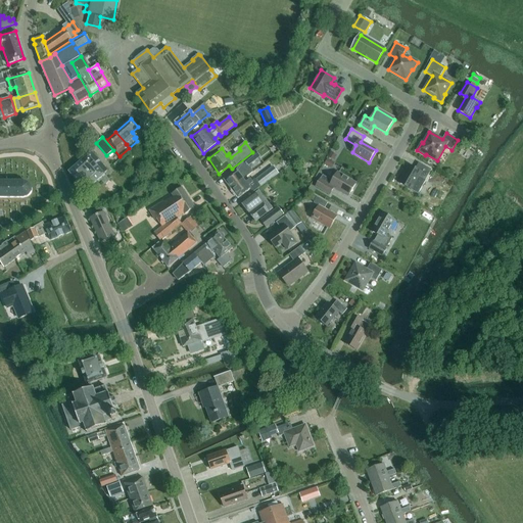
[(331,152),(328,156),(334,160),(337,155),(331,152)]
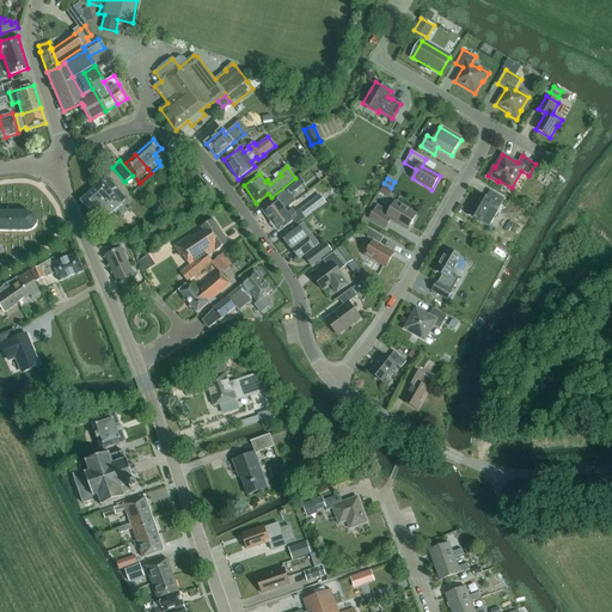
[(104,183),(103,182),(81,201),(101,224),(122,204),(122,203),(127,200),(108,179),(104,183)]
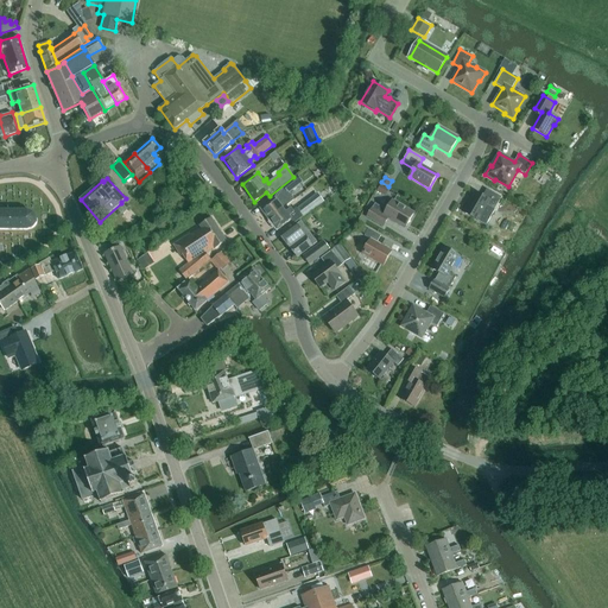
[(286,190),(276,198),(260,209),(268,220),(284,209),(283,208),(293,200),(289,192),(297,185),(292,179),(284,185),(286,190)]
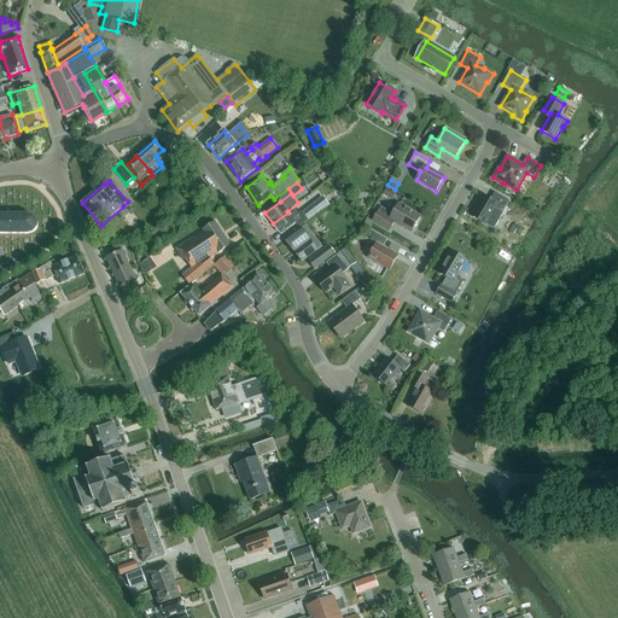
[(392,199),(396,193),(388,188),(384,194),(392,199)]
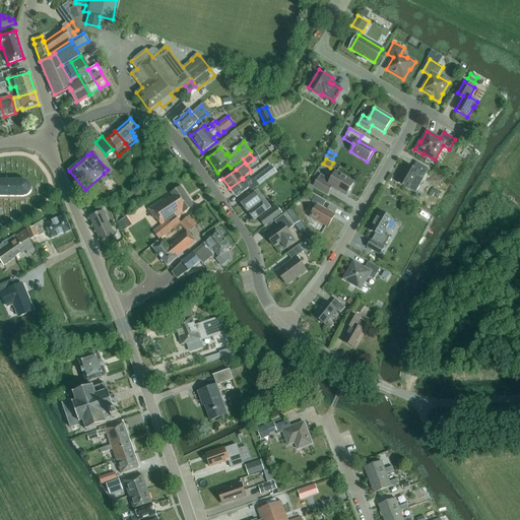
[(397,182),(408,189),(416,176),(423,180),(429,169),(416,161),(412,168),(407,165),(397,182)]
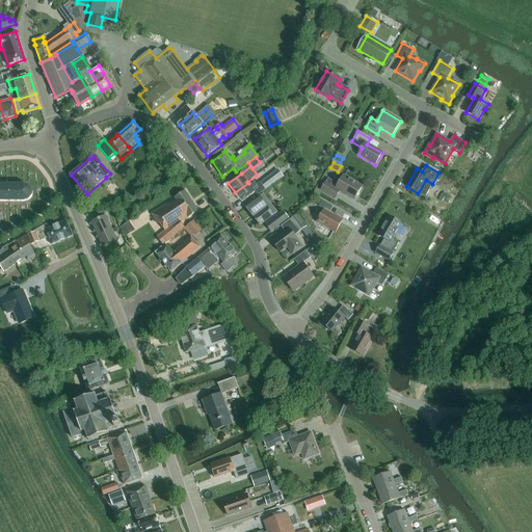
[(242,202),(256,192),(258,194),(283,177),(281,175),(280,176),(276,171),(272,175),(260,183),(259,182),(256,184),(256,183),(250,186),(248,183),(235,192),(242,202)]
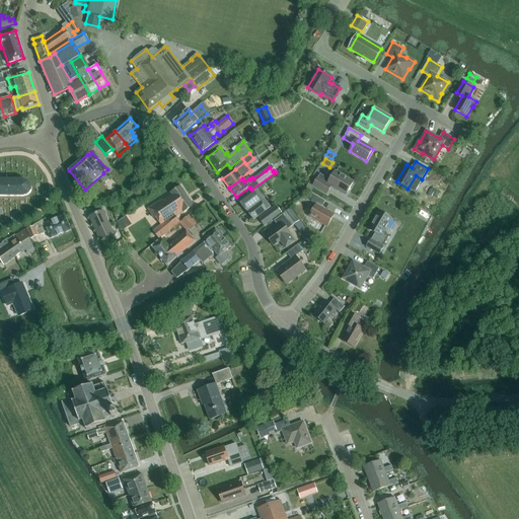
[(313,186),(325,193),(329,186),(346,195),(354,182),(335,171),(329,179),(320,174),(318,178),(317,178),(313,186)]
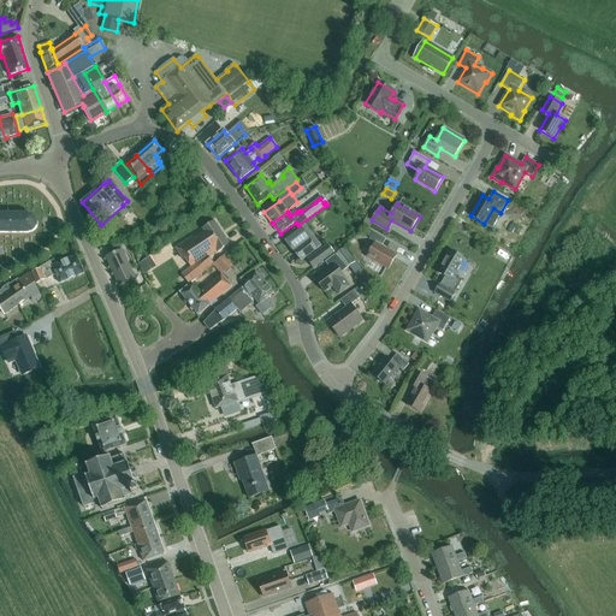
[(0,213),(0,232),(28,234),(28,232),(30,232),(33,232),(34,231),(35,230),(36,229),(37,227),(37,226),(37,225),(37,224),(37,223),(37,221),(37,220),(37,219),(36,219),(36,218),(35,217),(34,215),(33,215),(30,214),(29,214),(28,214),(0,213)]
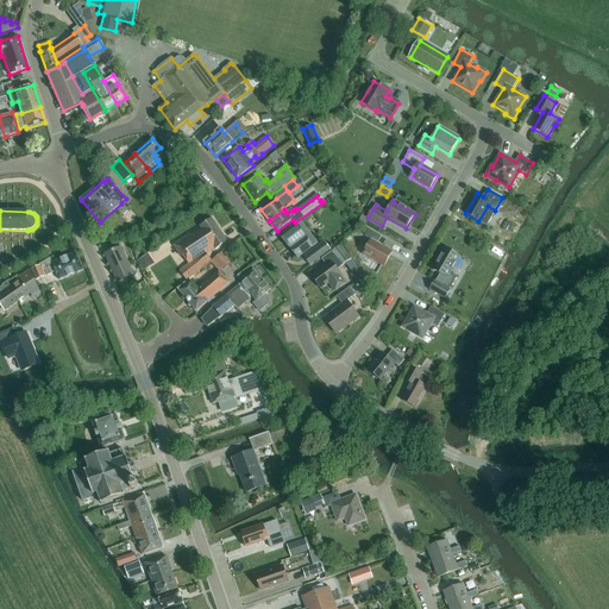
[(192,234),(175,245),(176,248),(182,256),(184,255),(188,261),(192,268),(183,274),(188,280),(211,261),(206,253),(214,248),(215,250),(227,242),(212,219),(201,226),(202,230),(193,236),(192,234)]
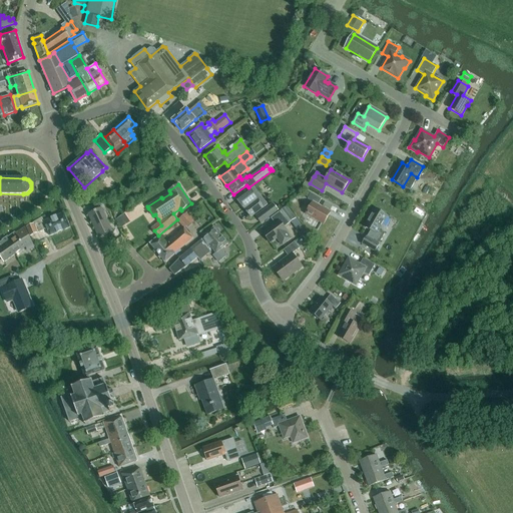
[(237,199),(244,209),(251,217),(264,207),(268,204),(262,196),(254,187),(237,199)]
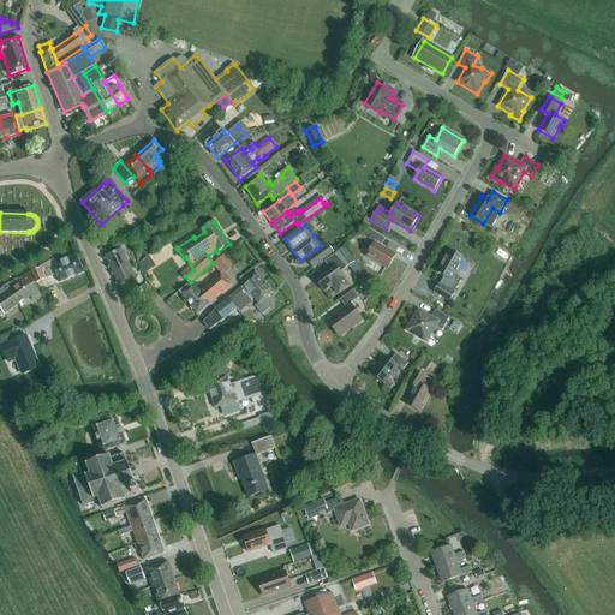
[(386,239),(372,232),(369,239),(375,243),(366,257),(388,269),(396,255),(381,246),(386,239)]
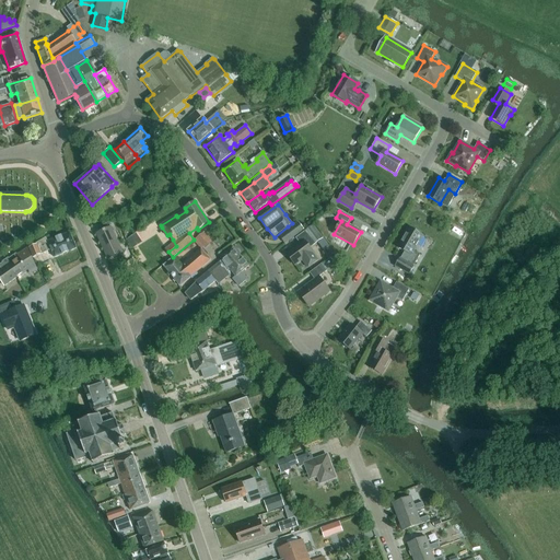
[(298,222),(279,235),(284,243),(303,230),(298,222)]
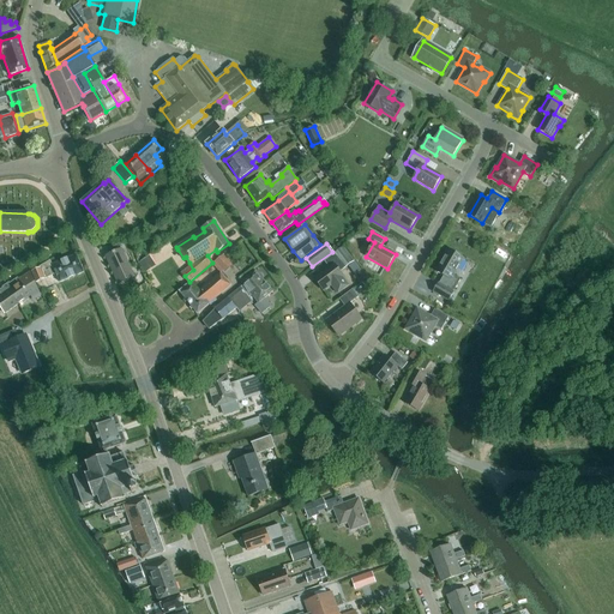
[(333,254),(325,262),(330,268),(314,278),(324,292),(331,286),(338,294),(349,286),(342,277),(343,277),(339,272),(344,269),(354,262),(343,247),(333,254)]
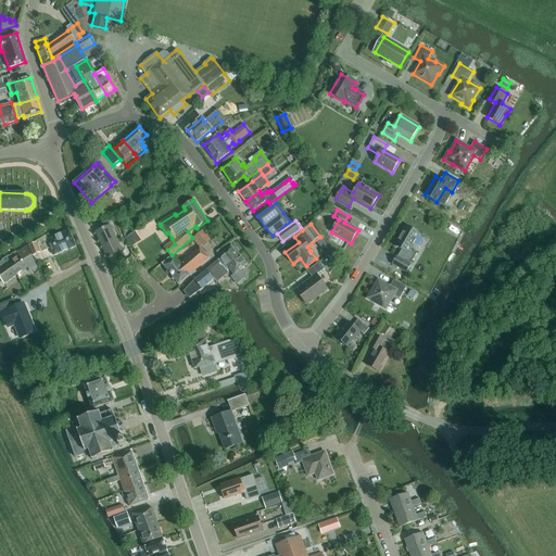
[(108,257),(122,251),(110,226),(109,226),(105,228),(97,232),(108,257)]
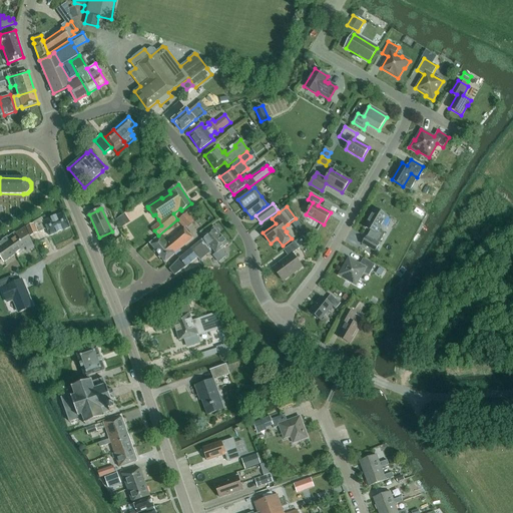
[(379,244),(385,233),(379,229),(387,215),(375,208),(365,227),(371,230),(367,237),(366,237),(362,243),(375,251),(379,244)]
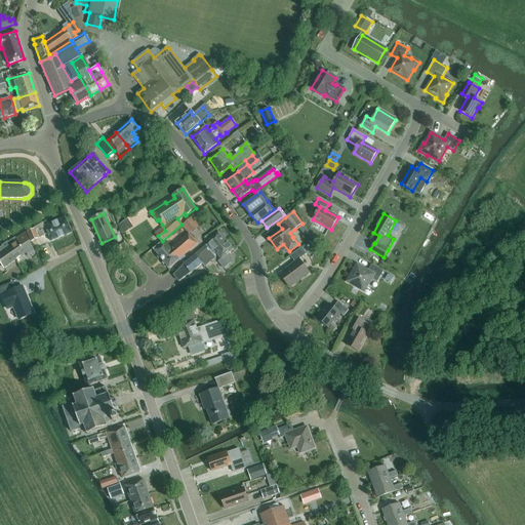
[(192,233),(199,228),(198,227),(200,225),(192,215),(182,225),(189,233),(191,232),(192,233)]
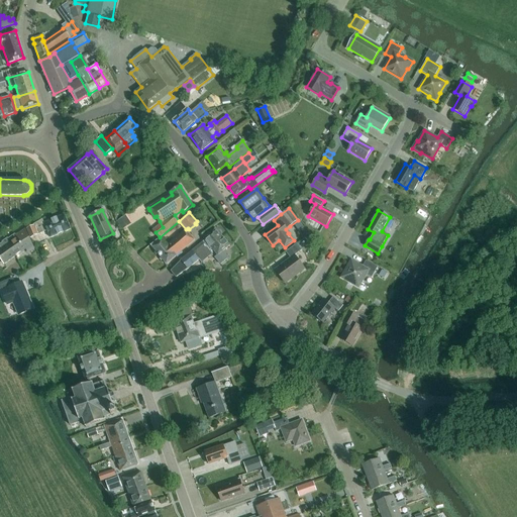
[(26,228),(30,237),(47,230),(50,238),(71,229),(65,215),(44,223),(42,219),(32,226),(26,228)]
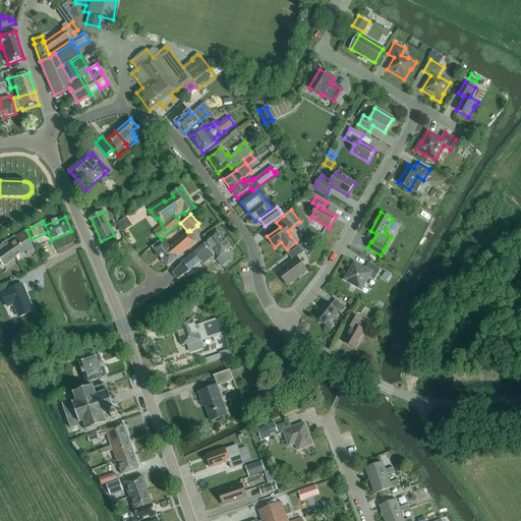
[(126,218),(118,223),(123,232),(132,226),(131,224),(127,218),(126,218)]
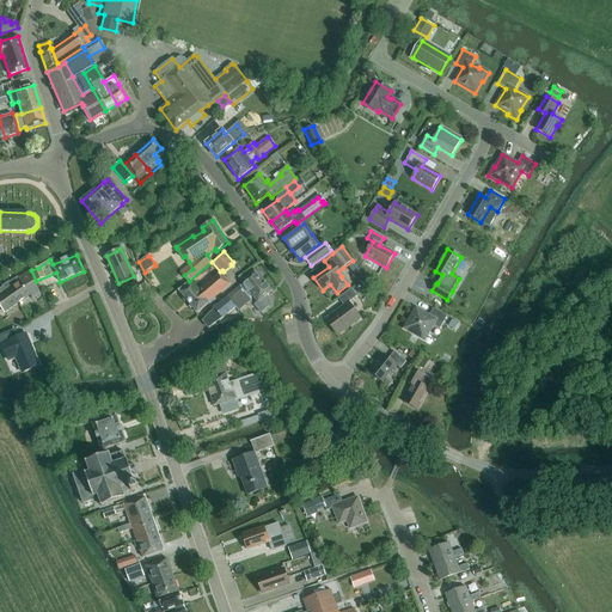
[(360,268),(353,274),(359,281),(366,276),(360,268)]
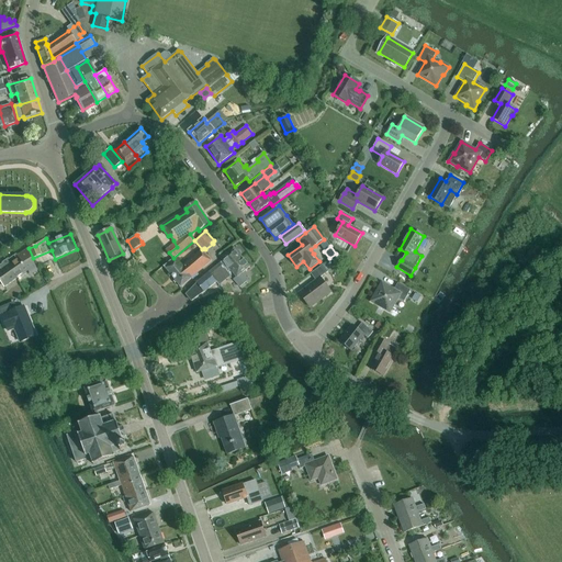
[(234,248),(221,258),(228,268),(242,257),(234,248)]
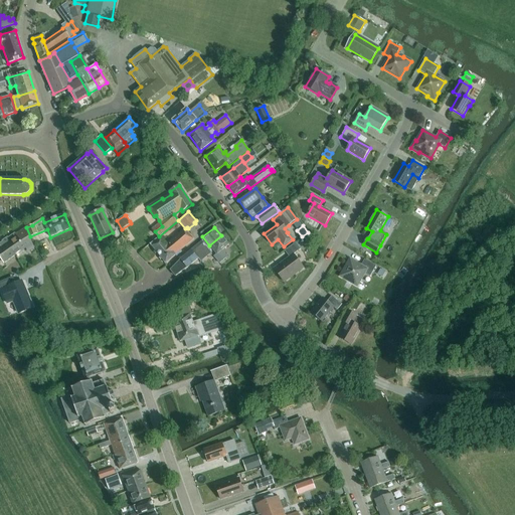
[(16,234),(25,248),(32,243),(26,228),(16,234)]
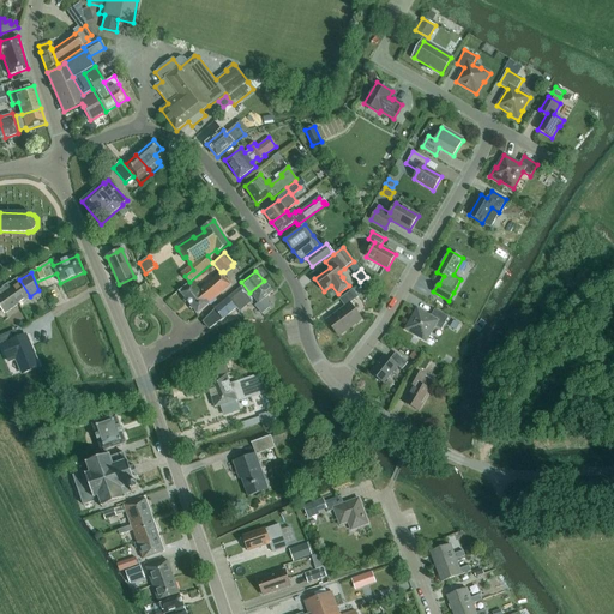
[(199,290),(193,283),(188,288),(187,286),(180,292),(198,314),(210,305),(210,306),(217,300),(215,299),(232,286),(221,272),(199,290)]
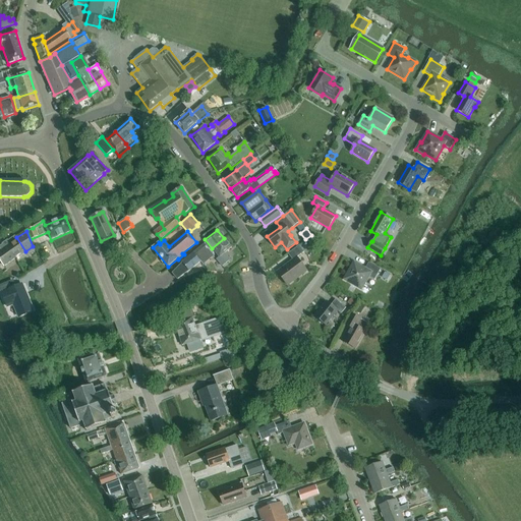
[(312,235),(307,239),(312,245),(317,242),(312,235)]
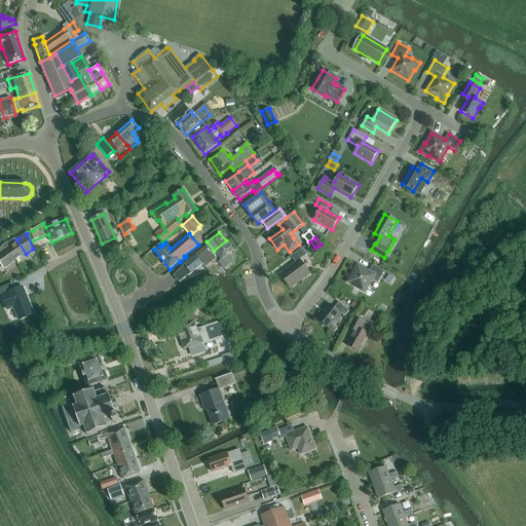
[(10,242),(13,246),(9,249),(6,245),(0,249),(0,250),(2,254),(7,250),(10,252),(16,260),(26,254),(16,239),(15,238),(10,242)]
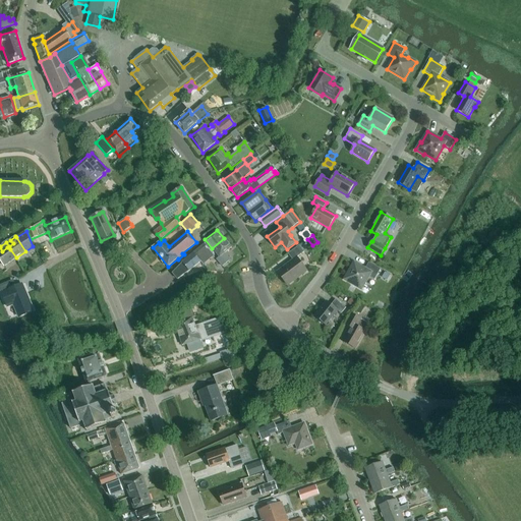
[(224,238),(212,248),(220,257),(217,259),(222,267),(230,259),(225,253),(232,247),(224,238)]
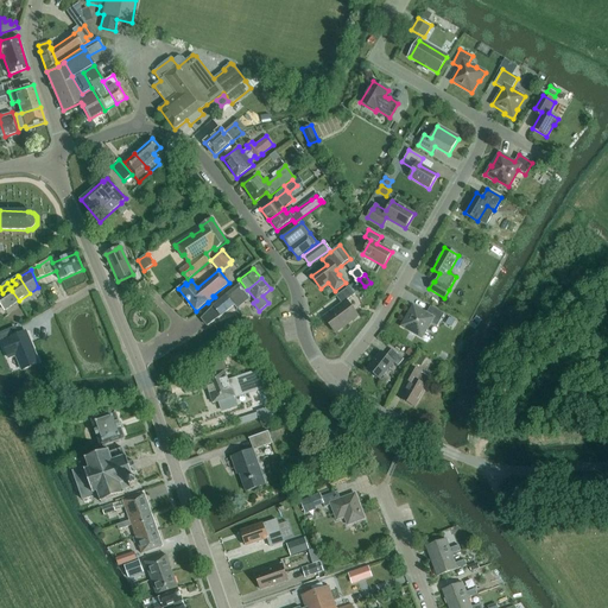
[(238,309),(249,298),(239,285),(227,296),(234,305),(238,309)]
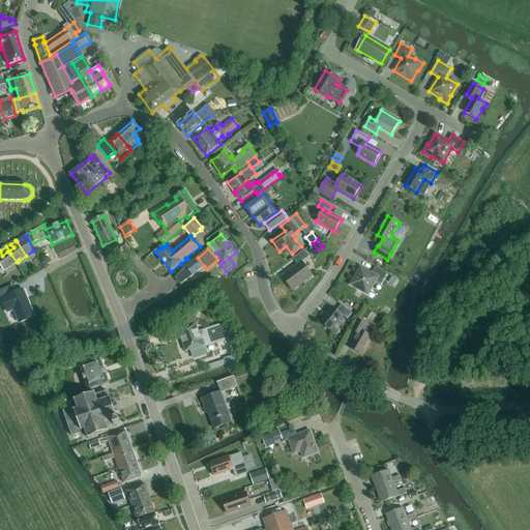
[(293,259),(298,265),(283,276),(293,290),(312,275),(302,262),(310,257),(304,249),(293,259)]
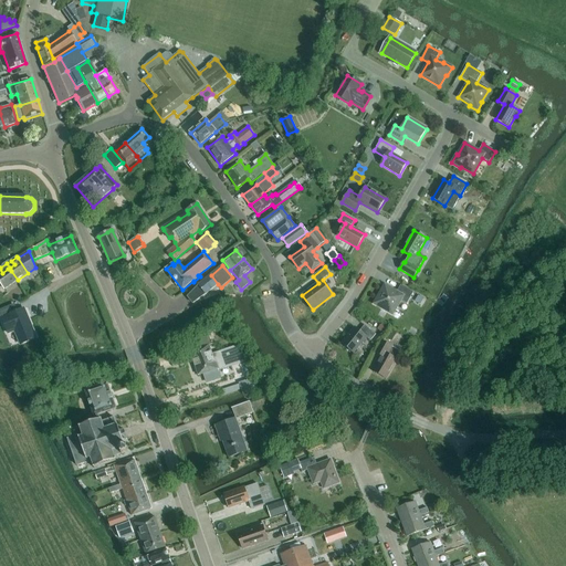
[(18,280),(11,271),(8,269),(2,273),(0,269),(0,282),(4,289),(18,280)]
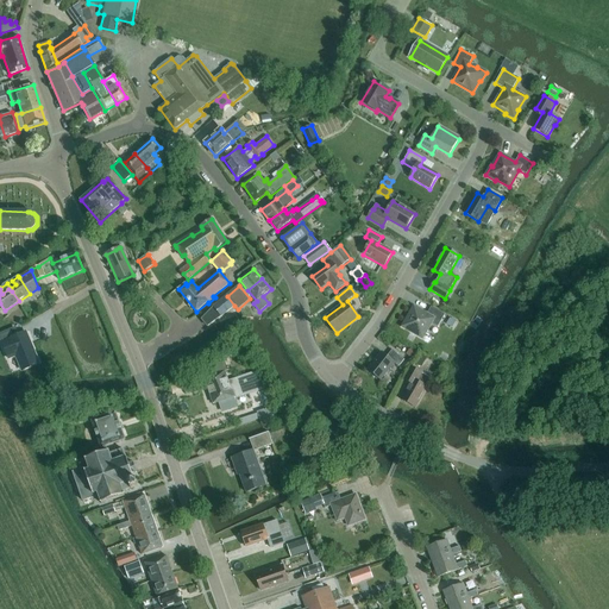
[(214,307),(202,319),(208,327),(221,316),(234,306),(227,296),(214,307)]
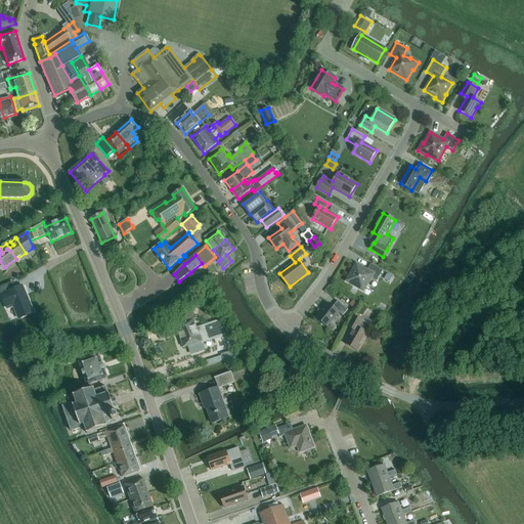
[(377,281),(383,271),(372,264),(367,270),(356,264),(346,281),(363,292),(372,278),(377,281)]
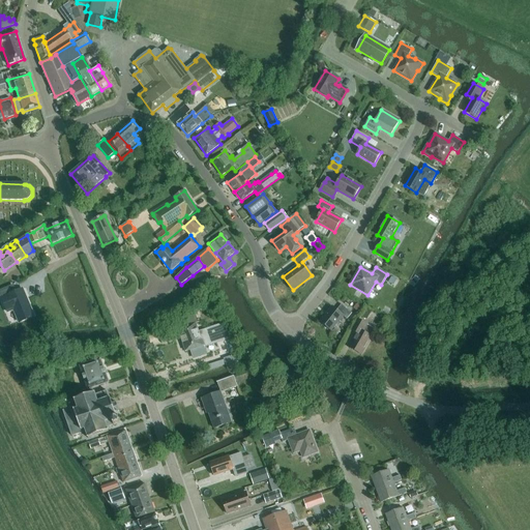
[(389,275),(386,281),(393,285),(396,280),(389,275)]
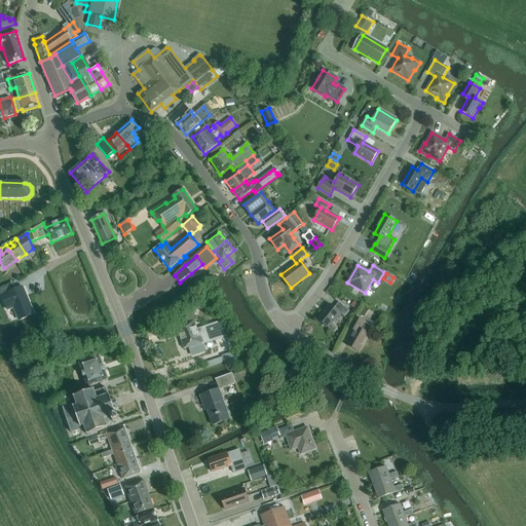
[(13,284),(0,289),(0,291),(8,309),(14,307),(20,321),(34,314),(23,287),(15,290),(13,284)]
